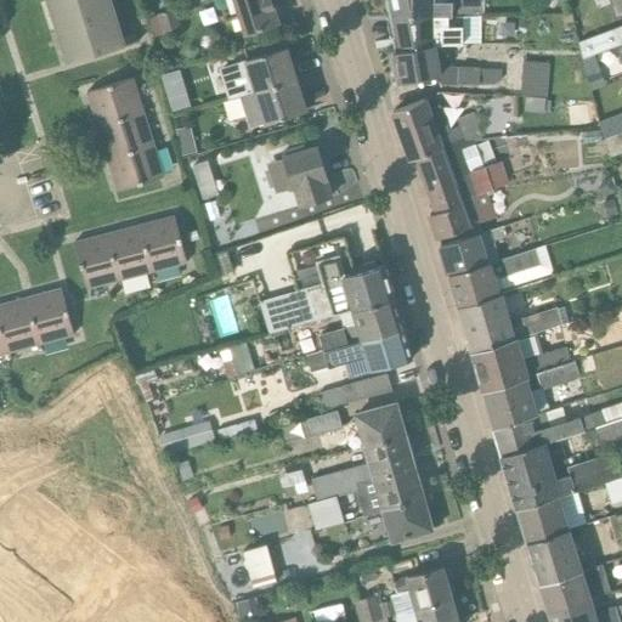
[(100,54),(117,49),(102,0),(49,0),(69,63),(100,54)]
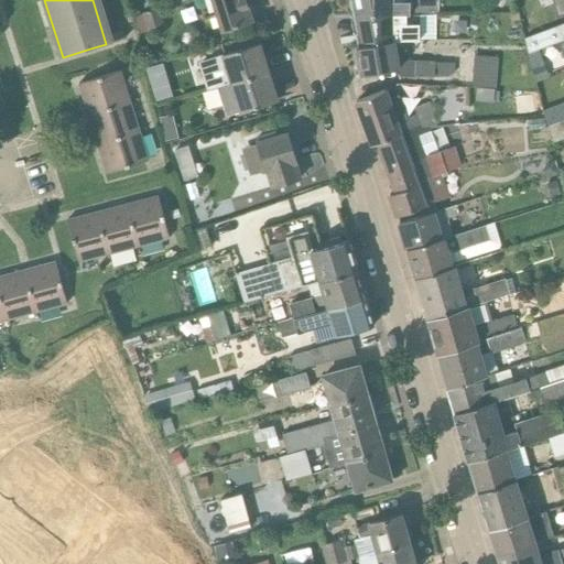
[(245,0),(213,0),(217,11),(223,31),(252,22),(245,0)]
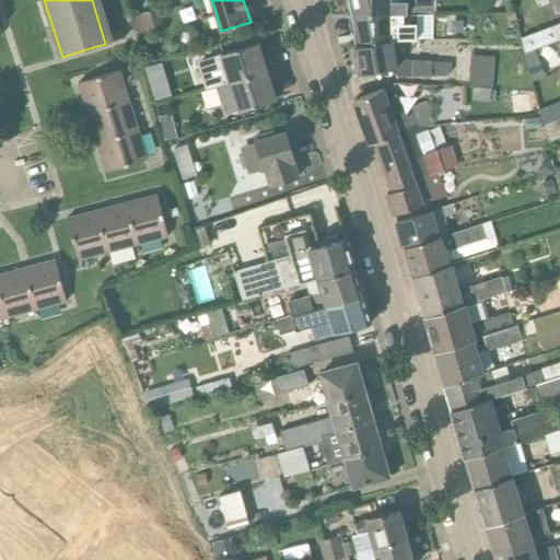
[(349,0),(353,15),(407,15),(407,1),(415,1),(415,0),(349,0)]
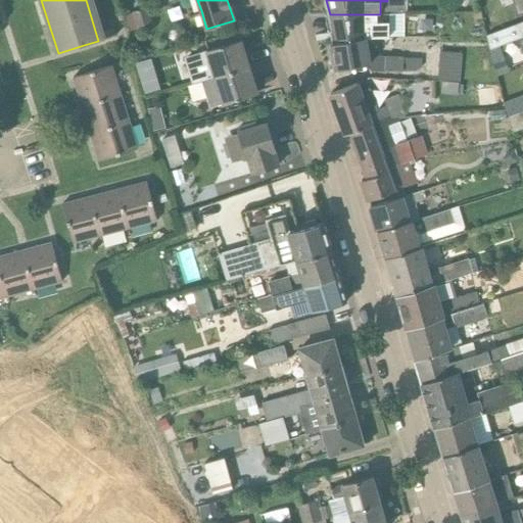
[(147,8),(134,12),(139,29),(139,30),(152,26),(147,8)]
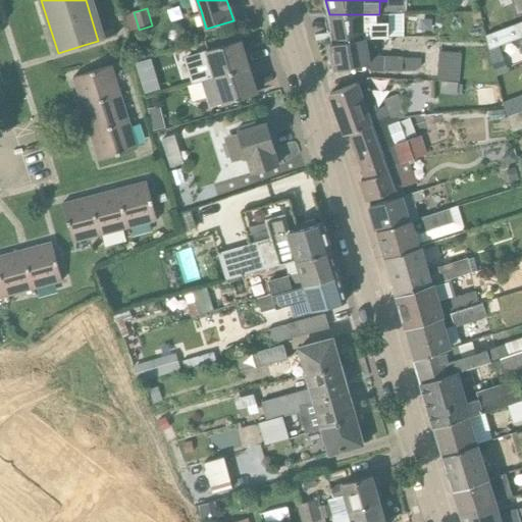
[(139,29),(134,12),(124,15),(129,32),(139,29)]
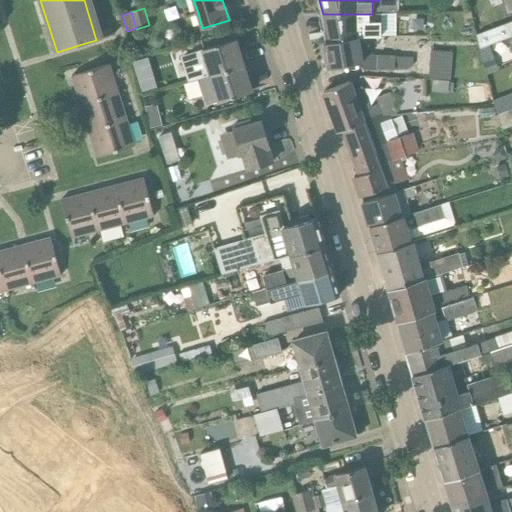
[(323,43),(358,37),(358,36),(381,37),(381,22),(381,13),(372,14),(323,14),(328,41),(323,42),(323,43)]
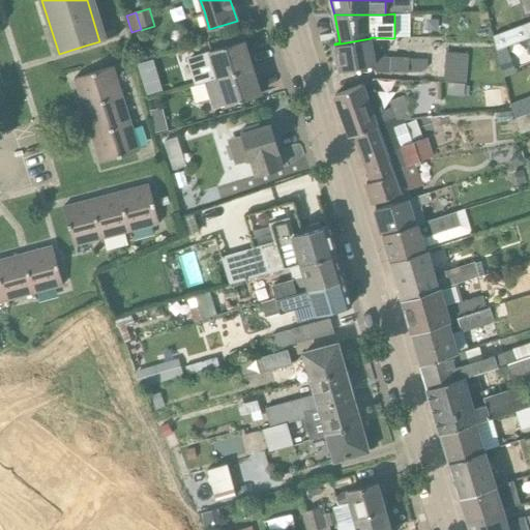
[(529,22),(493,36),(497,51),(529,38),(529,37),(529,36),(529,22)]
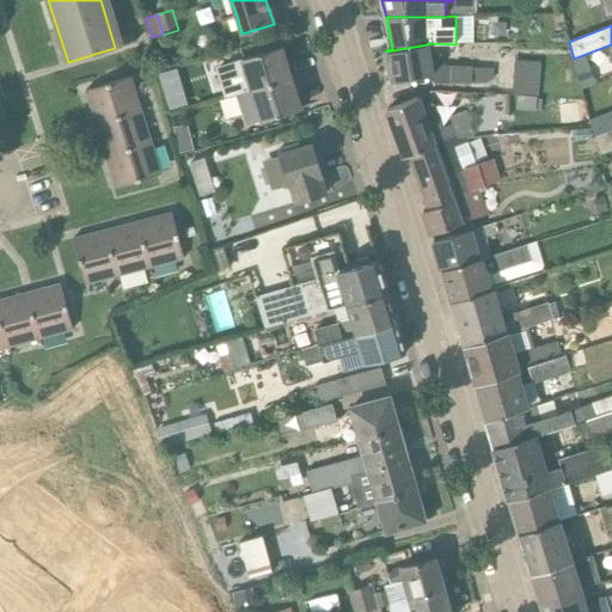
[(495,69),(471,68),(471,67),(432,66),(428,44),(386,51),(392,81),(433,74),(434,83),(488,84),(495,79),(495,69)]
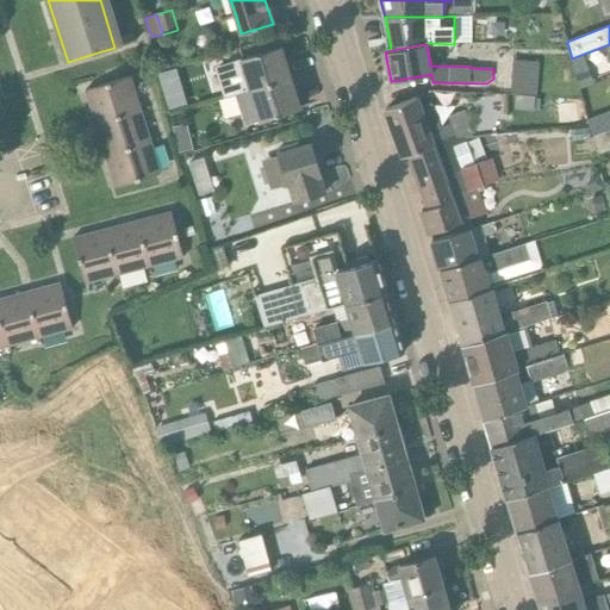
[(229,97),(236,95),(290,78),(280,47),(219,66),(229,97)]
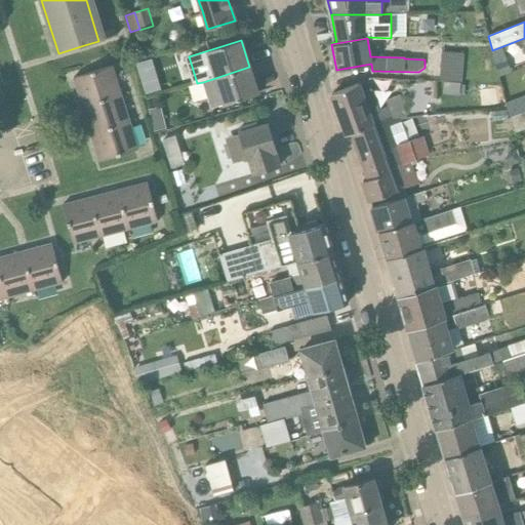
[(495,66),(507,62),(501,46),(492,50),(491,56),(495,66)]
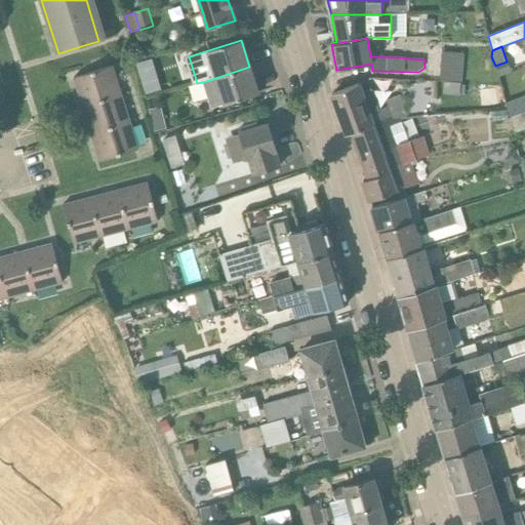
[(440,81),(461,83),(463,53),(442,52),(440,81)]
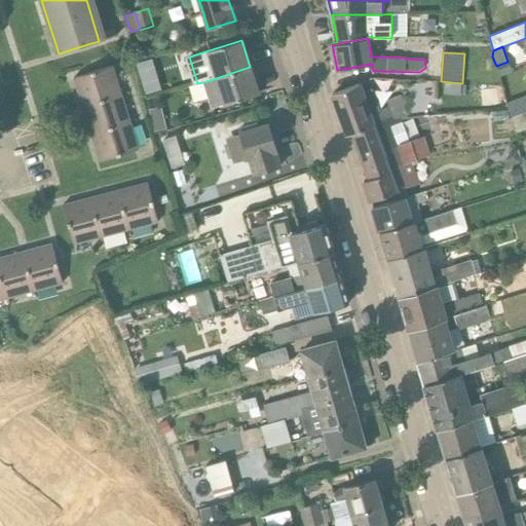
[(152,60),(137,64),(146,96),(160,91),(152,60)]
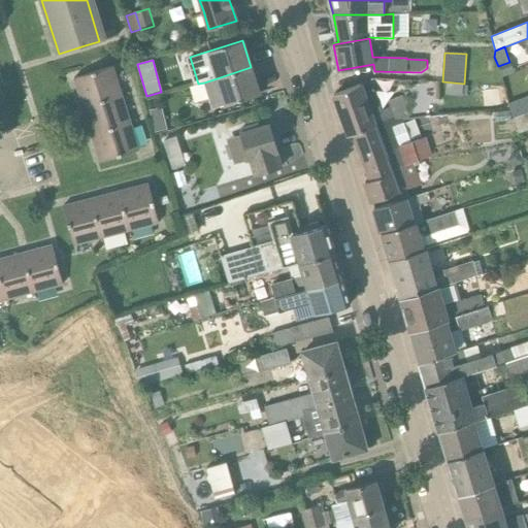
[(502,77),(514,72),(509,62),(498,66),(502,77)]
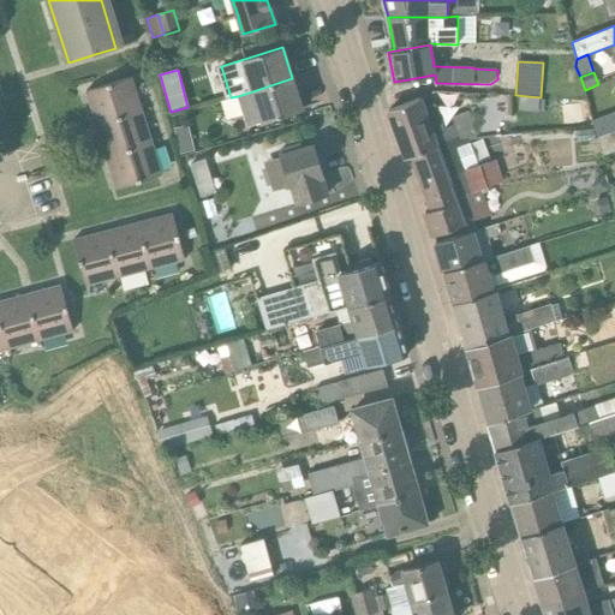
[(96,124),(142,109),(131,77),(87,91),(96,124)]
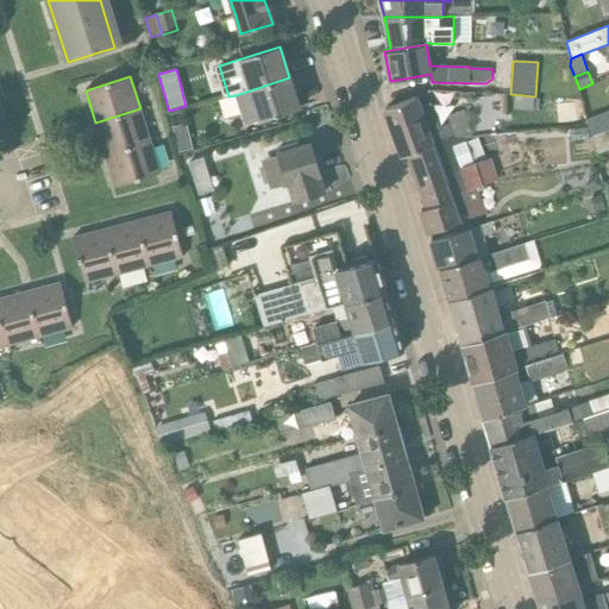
[(246,126),(300,110),(289,77),(236,95),(246,126)]
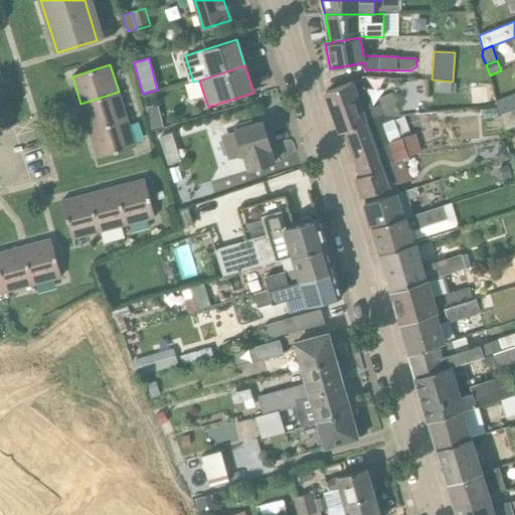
[(365,88),(355,91),(352,83),(326,93),(340,132),(345,130),(366,122),(365,122),(384,115),(384,116),(392,116),(399,116),(396,102),(395,103),(392,94),(378,99),(380,105),(372,108),(365,88)]
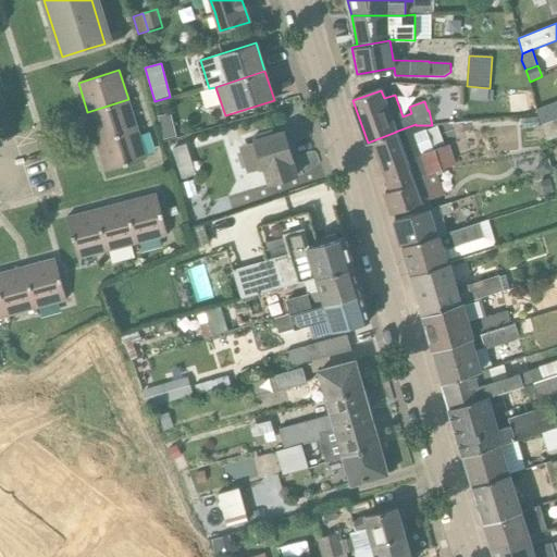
[(97,141),(137,130),(128,99),(87,112),(97,141)]
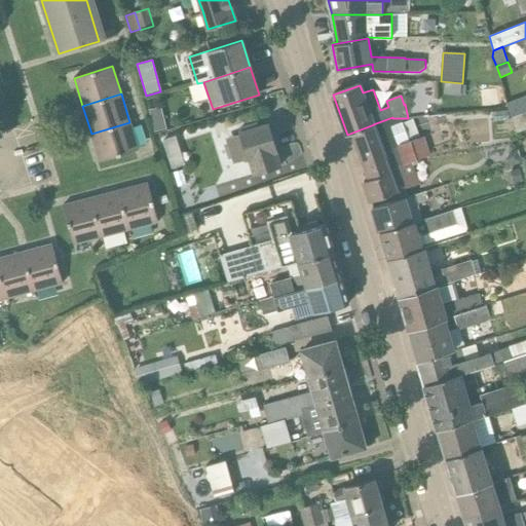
[(511,117),(525,111),(525,96),(506,104),(511,117)]
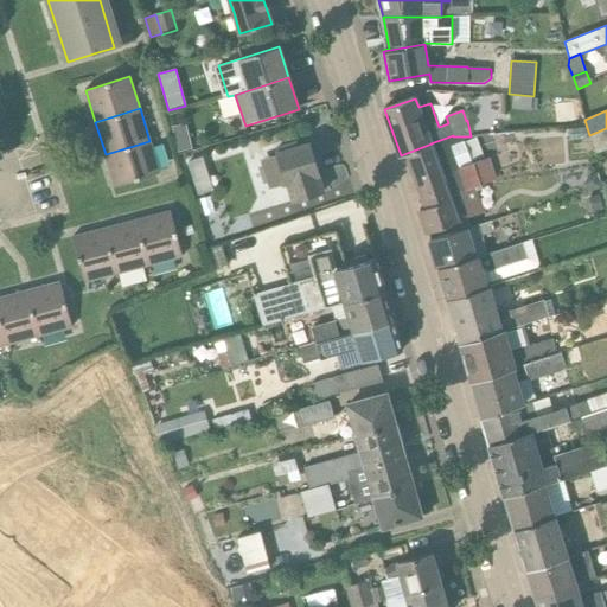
[(606,128),(589,135),(594,155),(606,149),(606,128)]
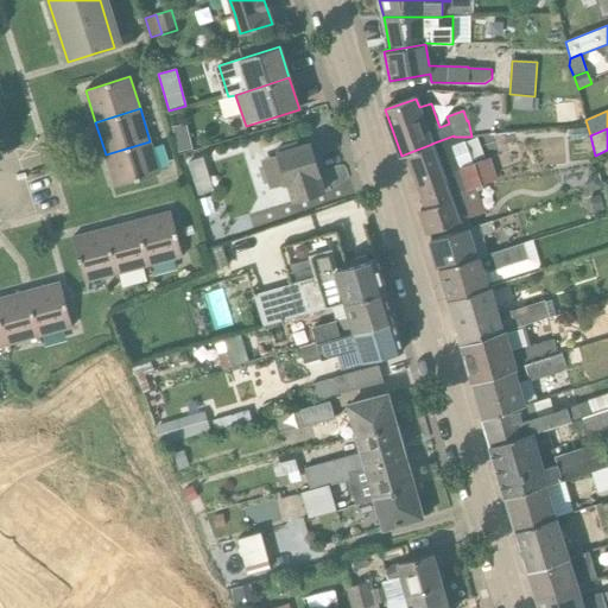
[(190,134),(175,138),(178,153),(194,150),(190,134)]
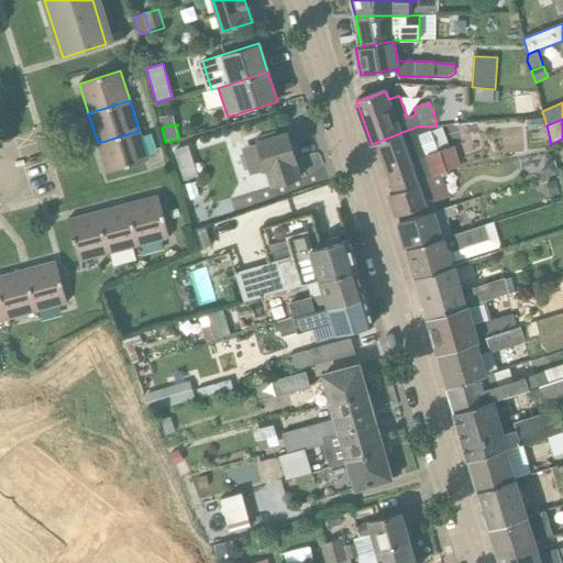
[(412,170),(410,164),(424,158),(439,153),(430,131),(431,131),(429,127),(420,127),(420,125),(399,133),(400,133),(377,142),(390,177),(412,170)]
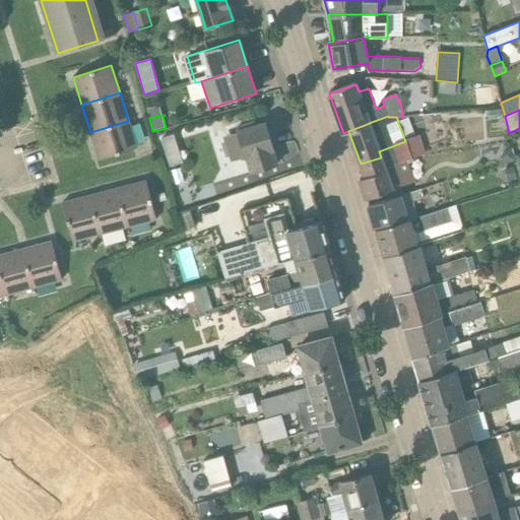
[(90,132),(99,159),(137,148),(128,121),(90,132)]
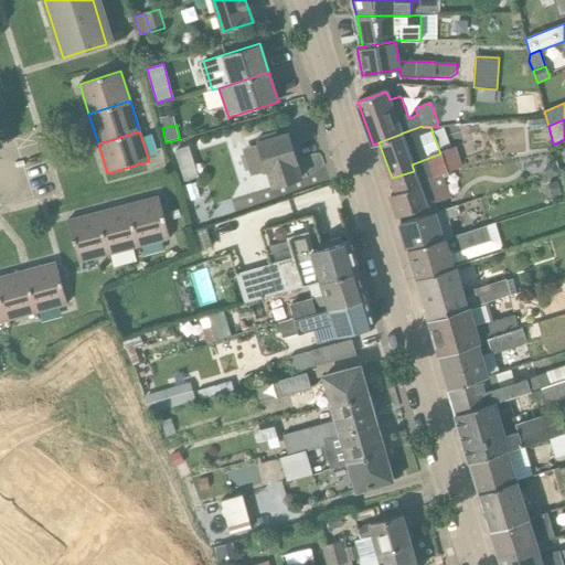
[(268,136),(257,139),(258,145),(267,172),(272,188),(301,179),(296,162),(297,162),(288,135),(277,138),(269,140),(268,136)]
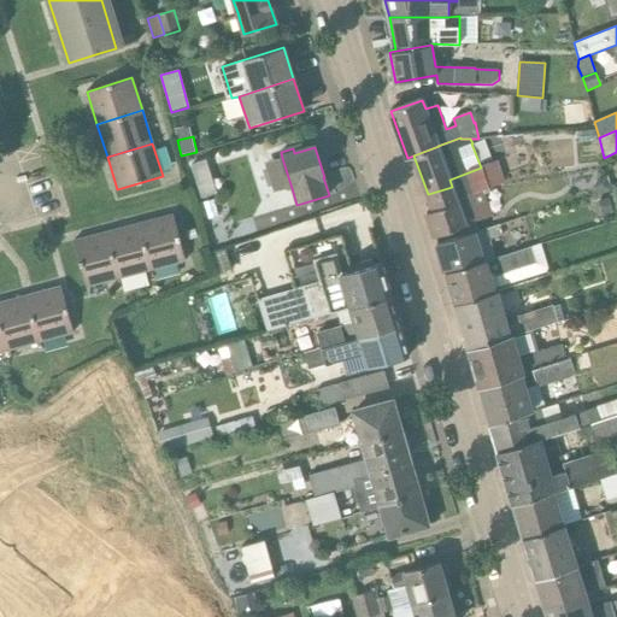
[(206,160),(191,164),(200,199),(216,194),(206,160)]
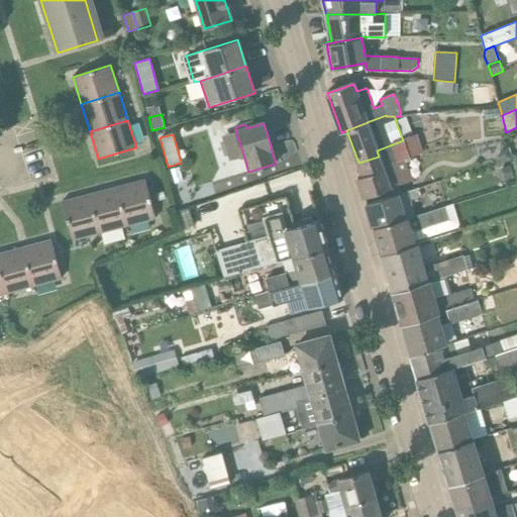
[(416,136),(404,140),(410,158),(422,153),(416,136)]
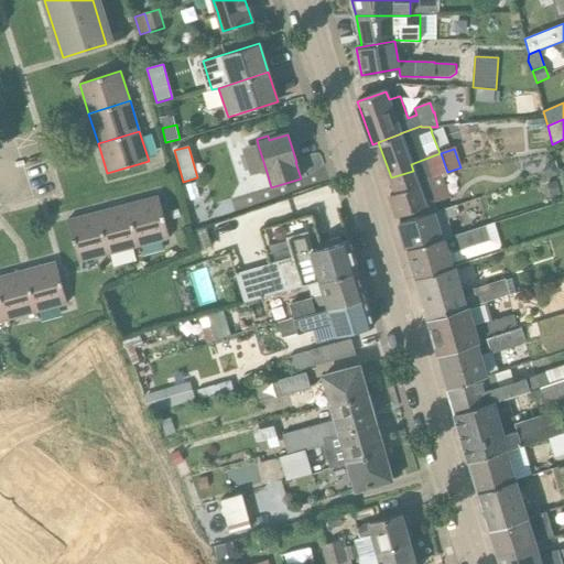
[(447,172),(441,153),(440,153),(425,159),(432,176),(433,176),(441,174),(447,172)]
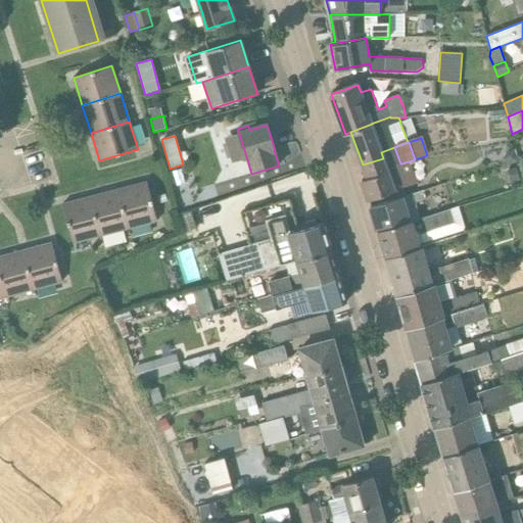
[(397,164),(400,163),(394,147),(381,152),(383,158),(363,164),(368,179),(362,181),(369,200),(405,188),(397,164)]
